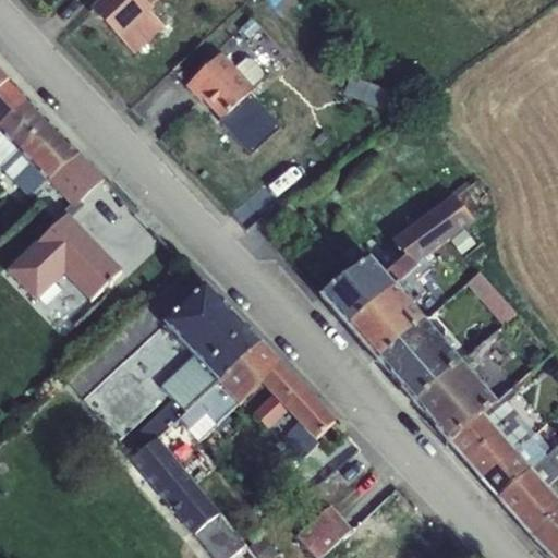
[(99,0),(91,9),(133,53),(161,25),(149,12),(160,0),(99,0)]
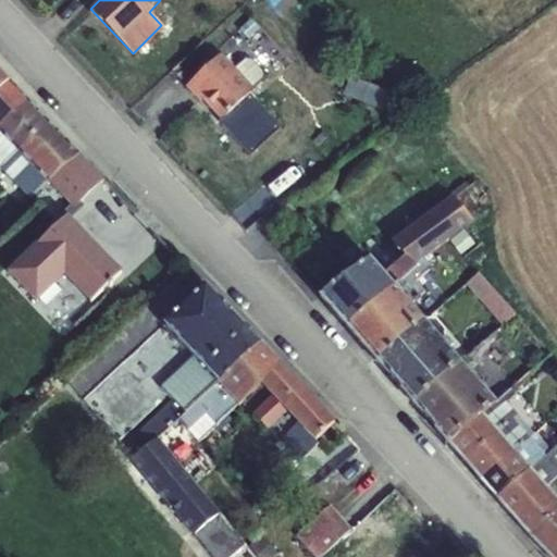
[(221,53),(185,86),(199,101),(201,98),(222,120),(254,89),(251,87),(262,76),(262,71),(251,60),(245,59),(235,69),(221,53)]
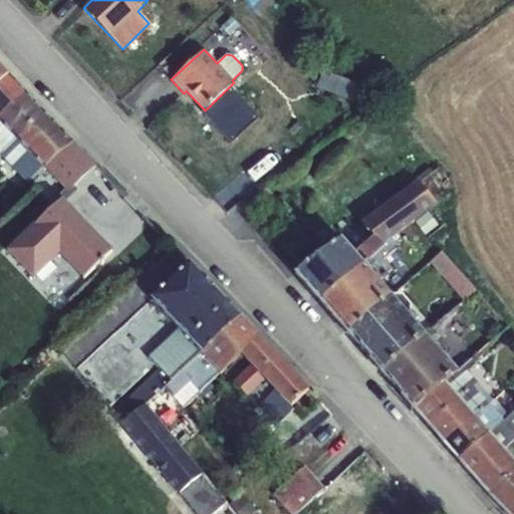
[(0,64),(0,81),(8,73),(0,64)]
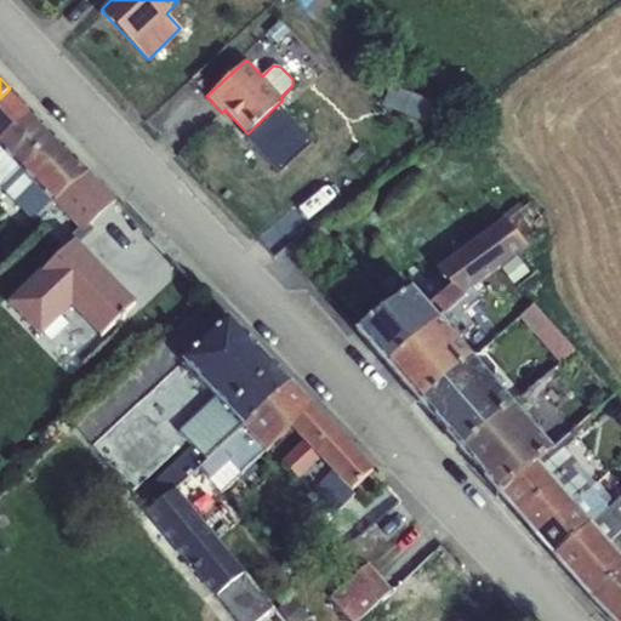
[(386,107),(412,118),(421,97),(393,86),(386,107)]
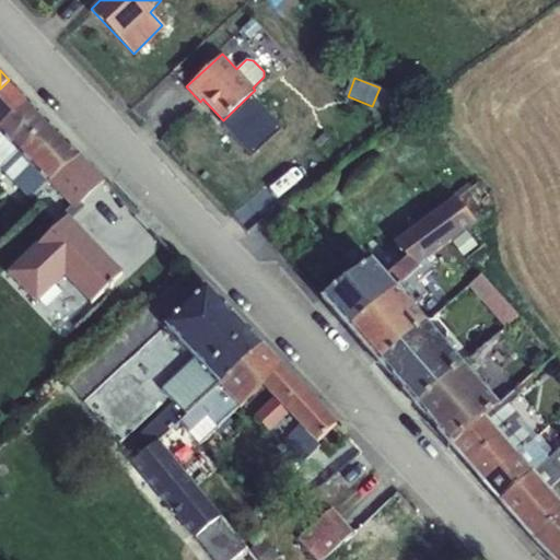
[(9,80),(0,89),(0,128),(26,98),(9,80)]
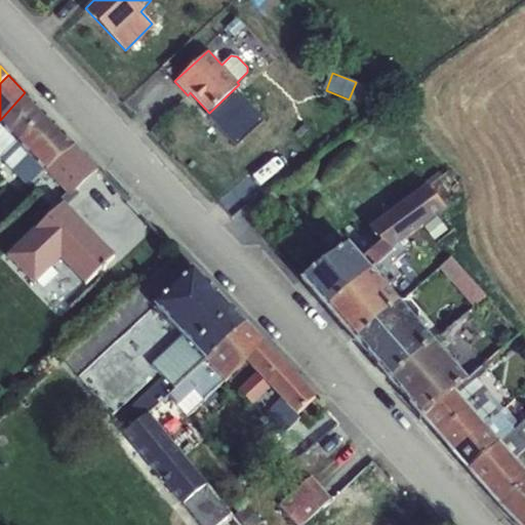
[(25,92),(0,120),(0,124),(16,142),(45,114),(25,92)]
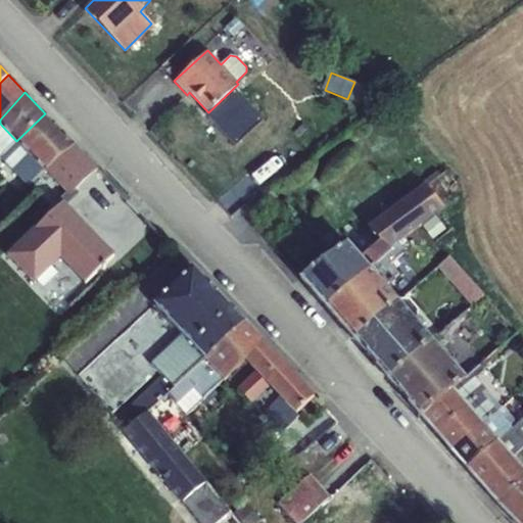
[(45,113),(16,141),(44,170),(45,170),(76,145),(45,113)]
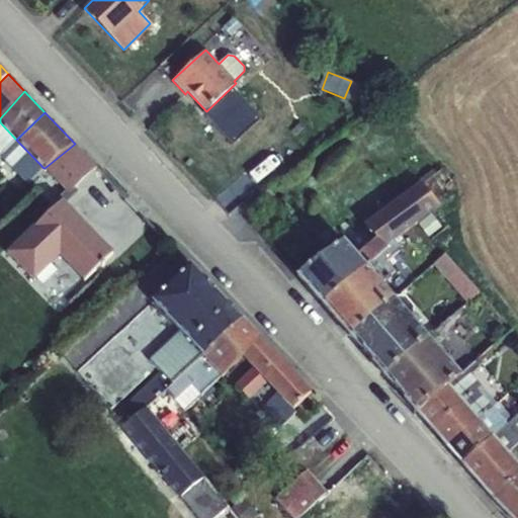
[(0,155),(16,140),(0,122),(0,155)]
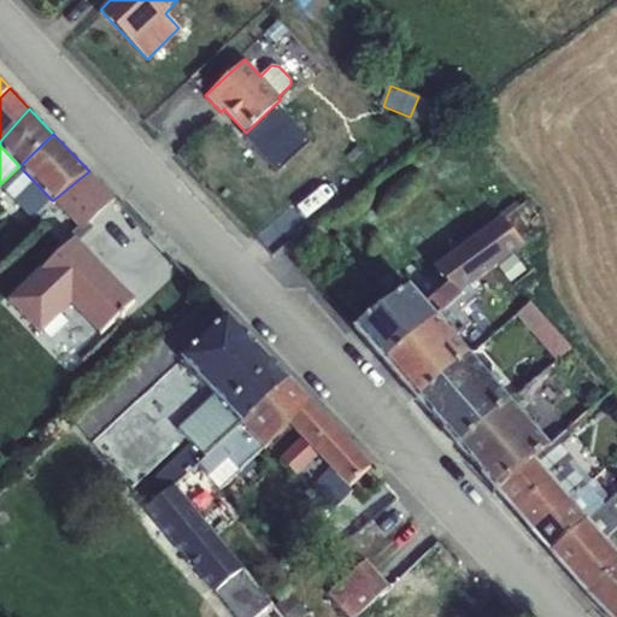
[(19,166),(0,184),(33,219),(52,200),(19,166)]
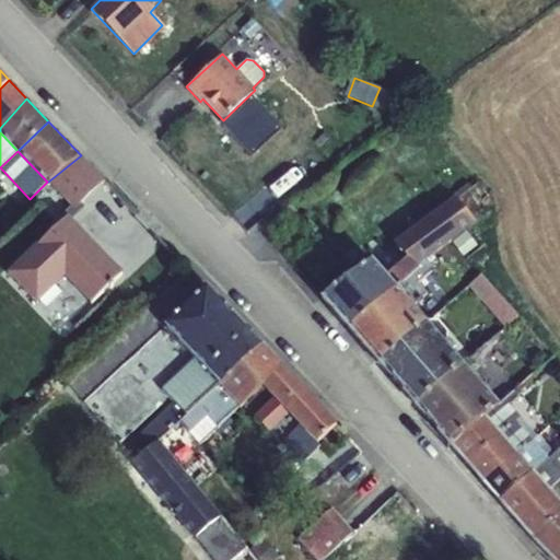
[(81,155),(48,182),(71,206),(6,272),(36,304),(63,276),(90,304),(123,273),(71,220),(84,208),(81,203),(105,179),(81,155)]
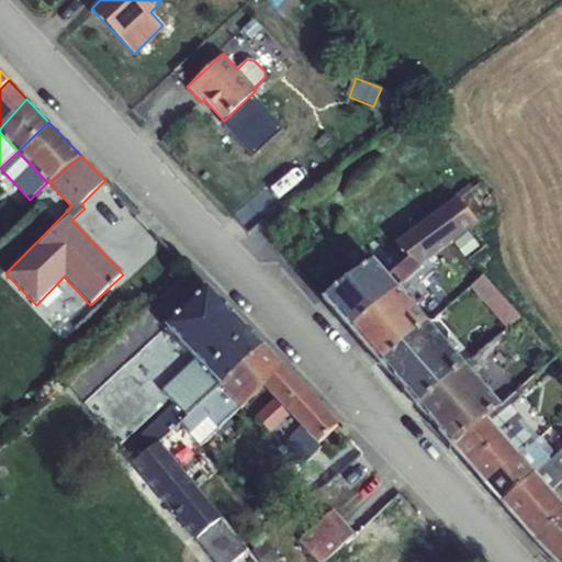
[(480,182),(395,244),(408,260),(386,277),(397,289),(419,269),(417,267),(427,259),(490,214),(480,203),(491,195),(480,182)]
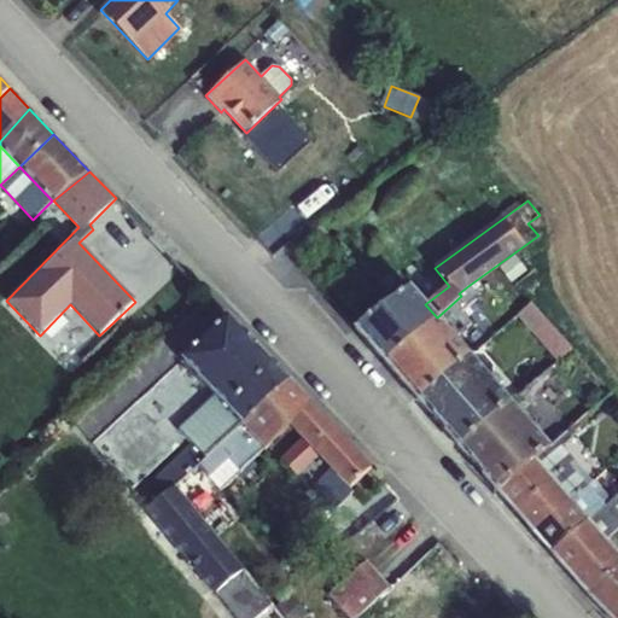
[(461,296),(437,318),(454,338),(471,324),(461,312),(481,297),(470,285),(459,293),(461,296)]
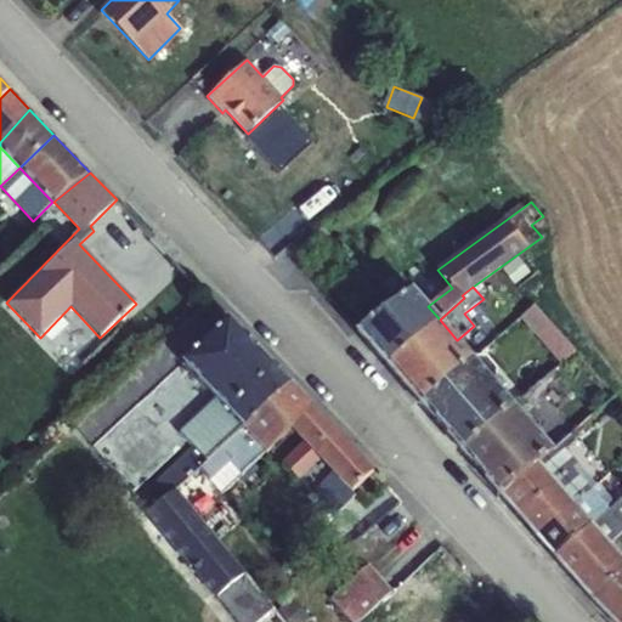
[(413,288),(356,331),(388,365),(440,320),(428,306),(413,288)]
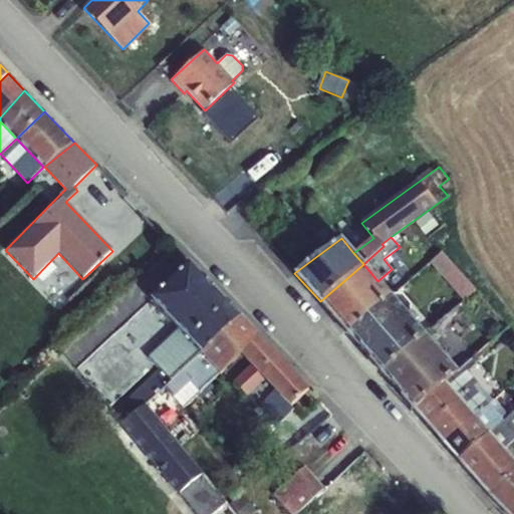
[(442,251),(429,262),(464,302),(477,291),(442,251)]
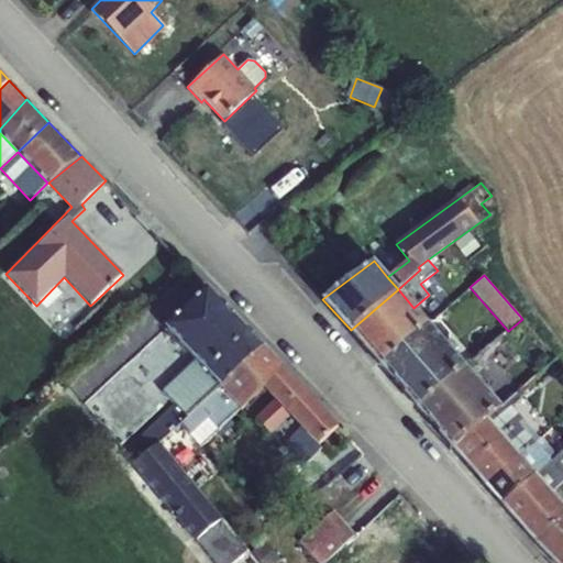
[(164,328),(197,363),(208,372),(250,331),(208,287),(164,328)]
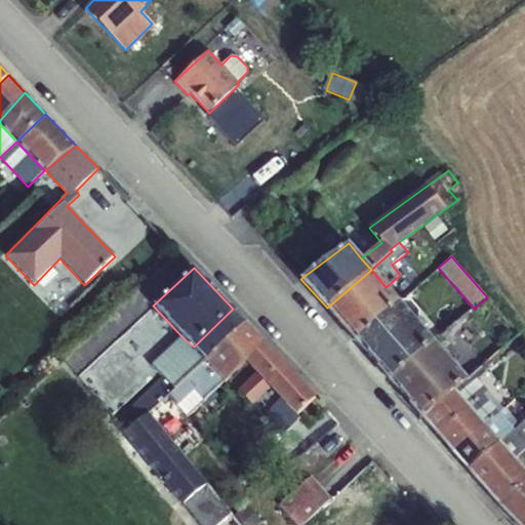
[(371,270),(327,308),(356,339),(399,303),(386,287),(371,270)]
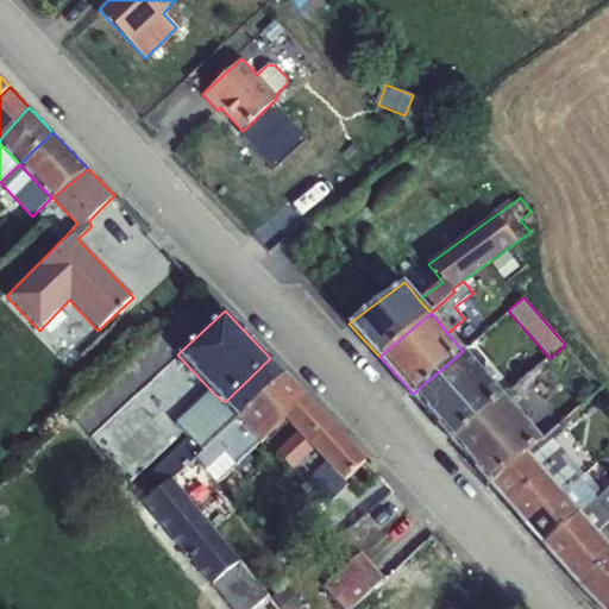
[(463,351),(413,394),(452,440),(502,396),(463,351)]
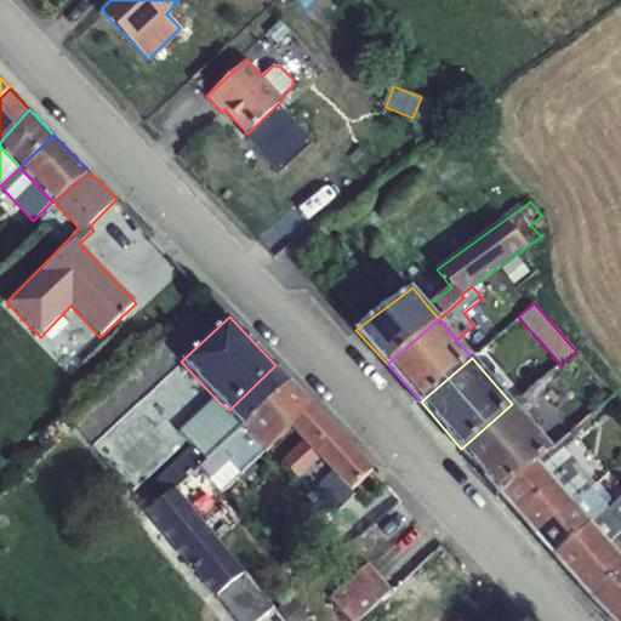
[(275,365),(229,410),(244,426),(245,426),(291,382),(275,365)]
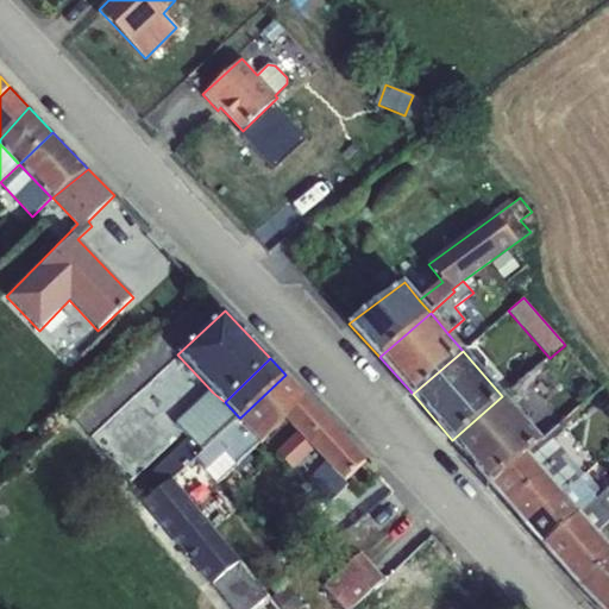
[(240,418),(239,418),(237,419),(250,433),(259,443),(284,420),(307,397),(286,375),(240,418)]
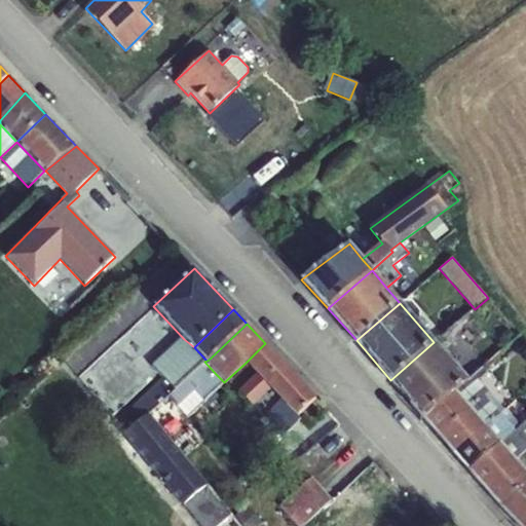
[(163,378),(157,384),(167,397),(204,362),(207,361),(194,347),(184,339),(153,365),(163,378)]
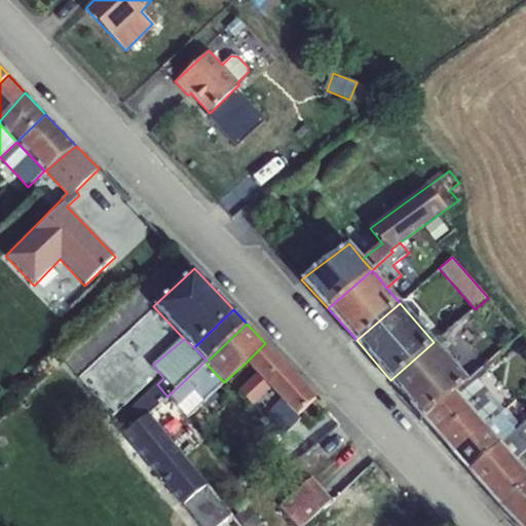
[(434,342),(390,380),(424,418),(456,391),(468,380),(467,379),(434,342)]
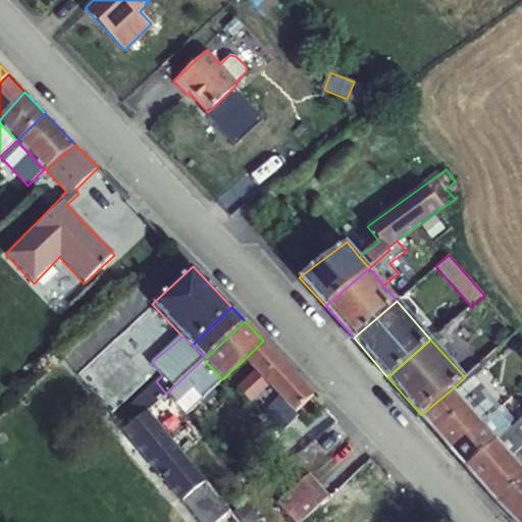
[(263,341),(244,360),(256,372),(268,385),(288,367),(263,341)]
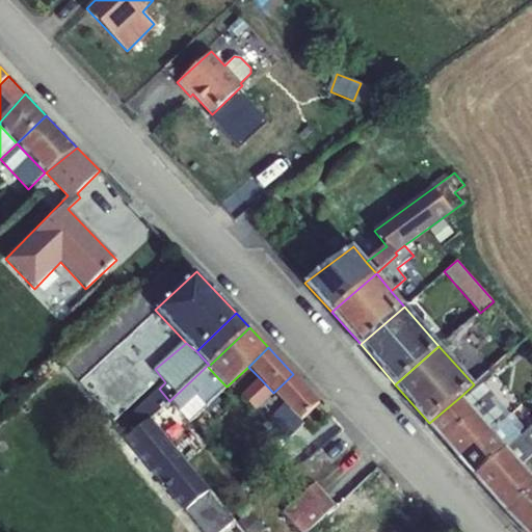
[(218,378),(207,366),(169,401),(170,402),(179,410),(169,418),(179,430),(189,422),(205,407),(196,398),(218,378)]
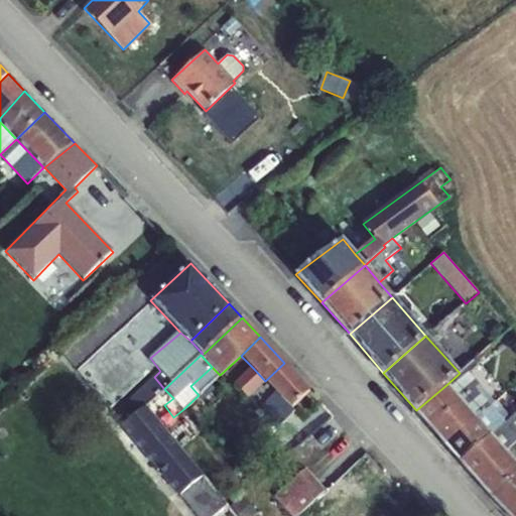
[(447,384),(461,400),(476,418),(476,419),(491,406),(476,388),(480,385),(469,373),(481,364),(476,357),(459,372),(460,373),(447,384)]
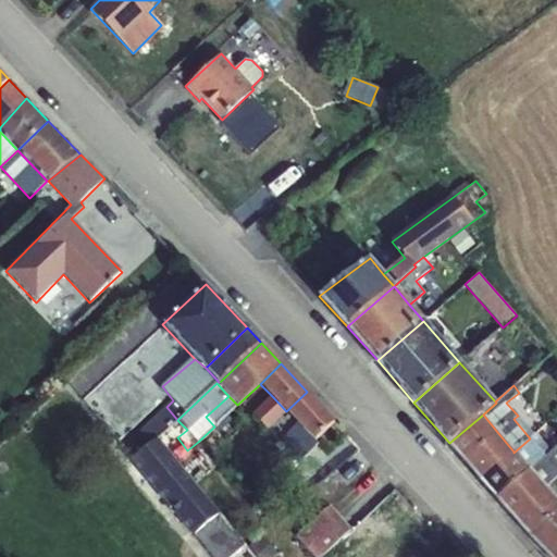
[(307,392),(286,411),(288,413),(299,425),(313,441),(334,421),(307,392)]
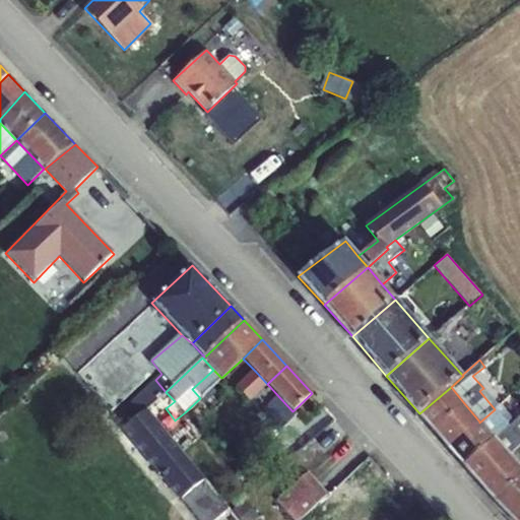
[(221,378),(213,370),(192,389),(200,398),(221,378)]
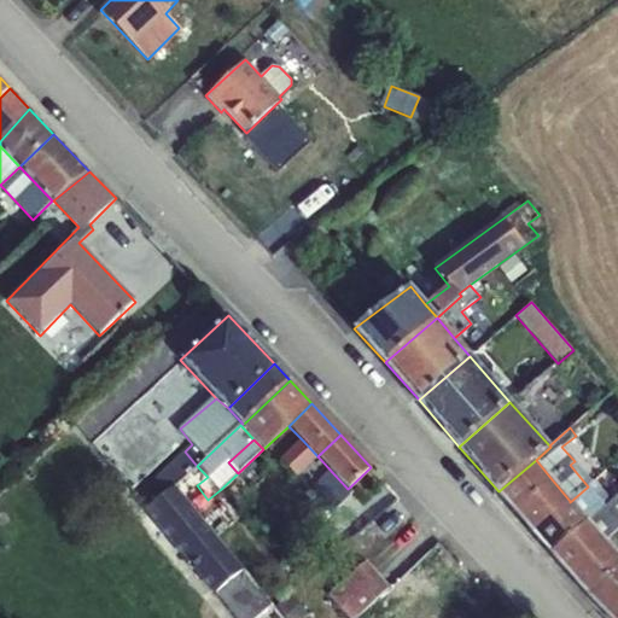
[(320,459),(318,456),(303,441),(281,458),(298,477),(320,459)]
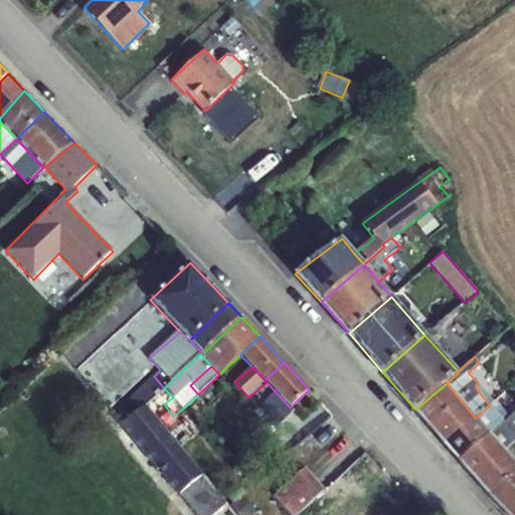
[(147,404),(165,389),(164,388),(154,376),(128,400),(133,413),(121,424),(179,495),(191,485),(217,512),(212,514),(235,514),(229,506),(147,404)]
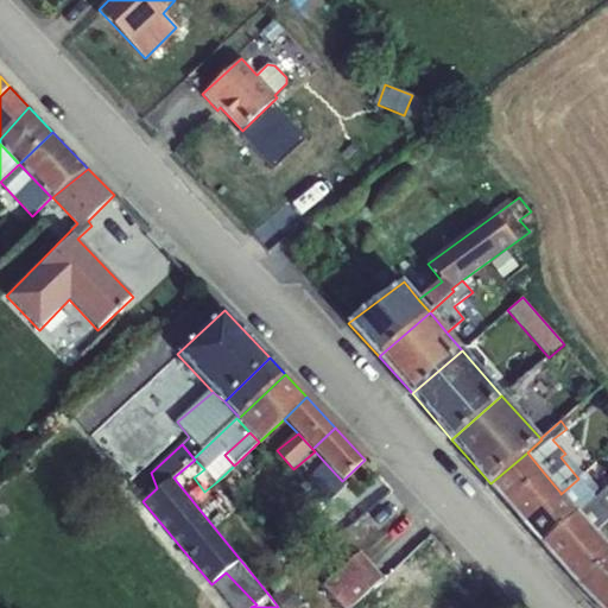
[(527,453),(491,483),(506,502),(543,472),(527,453)]
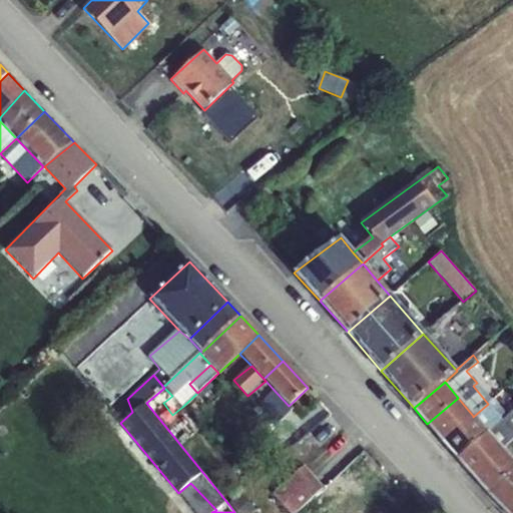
[(473,417),(486,433),(502,421),(507,416),(477,383),(473,386),(488,404),(473,417)]
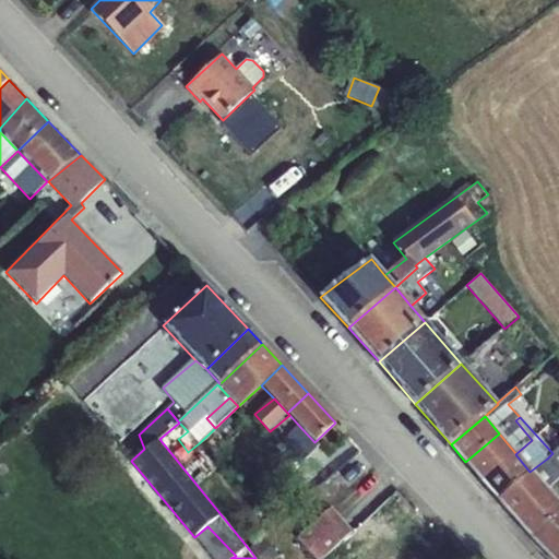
[(302,456),(314,442),(300,427),(285,439),(302,456)]
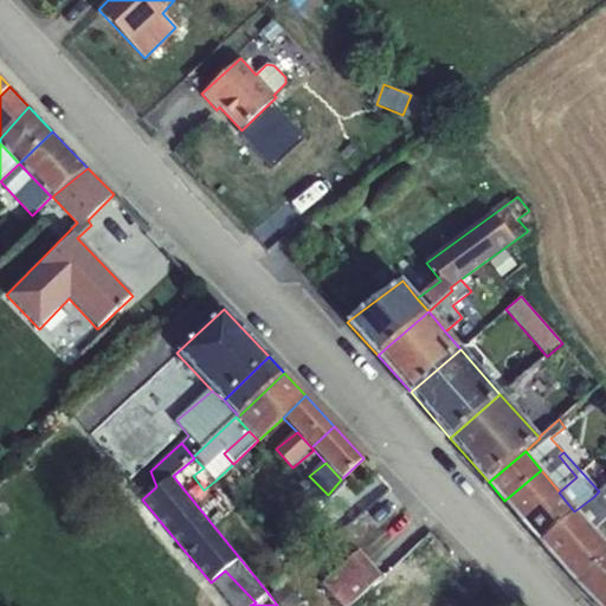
[(523,522),(559,491),(541,470),(504,501),(523,522)]
